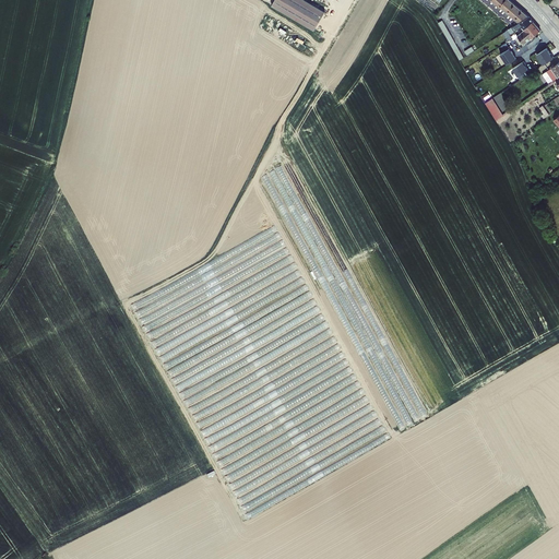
[(325,12),(304,0),(275,0),(272,7),(313,32),(325,12)]
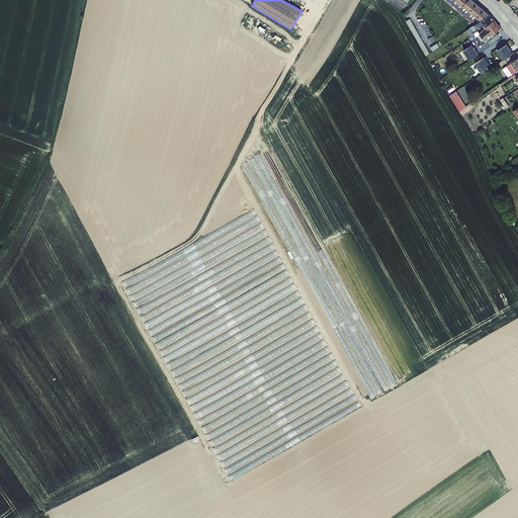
[(464,0),(459,6),(463,10),(471,0),(464,0)]
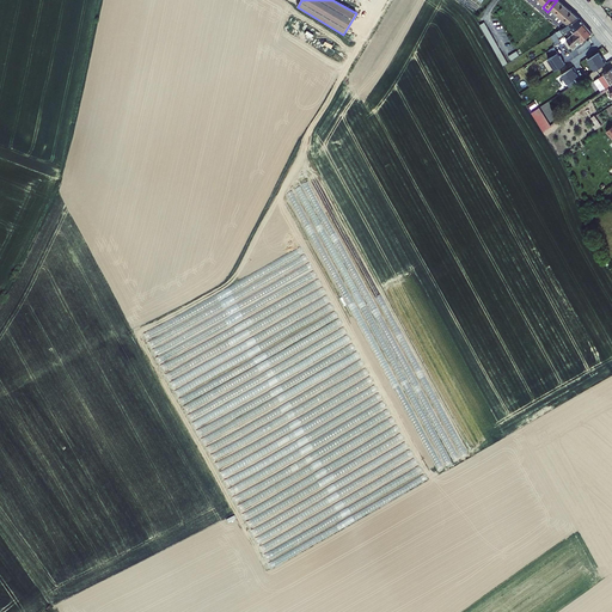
[(557,0),(548,12),(552,16),(564,1),(562,0),(557,0)]
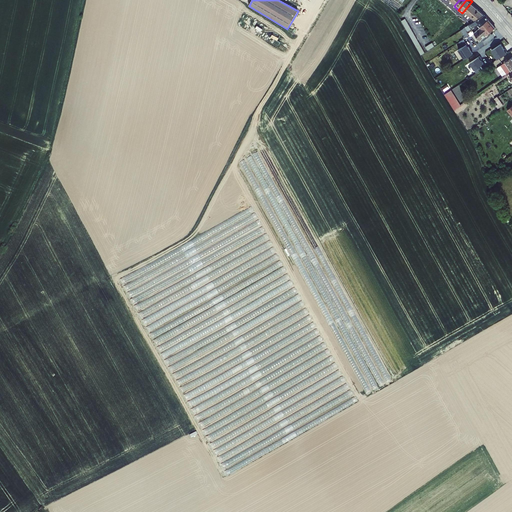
[(462,13),(466,16),(476,5),(472,1),(462,13)]
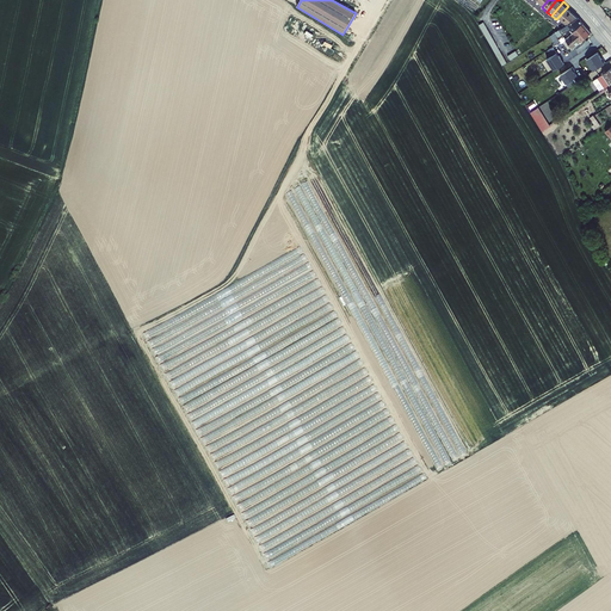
[(556,19),(561,23),(572,10),(568,6),(556,19)]
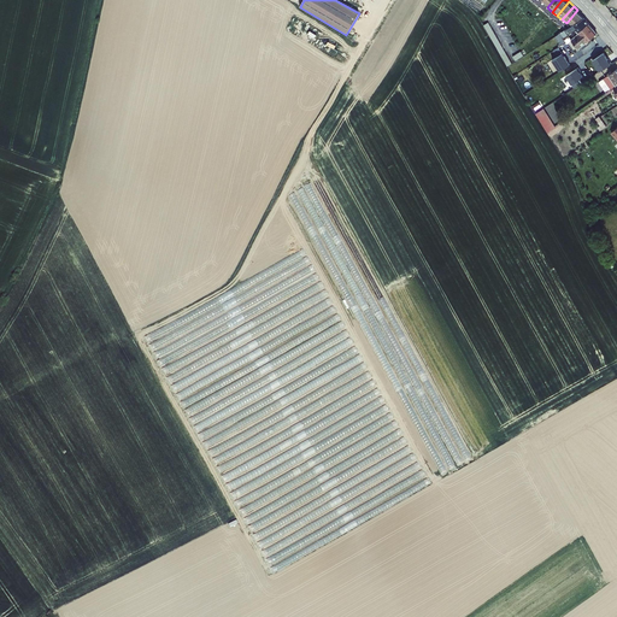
[(566,23),(569,25),(583,16),(581,13),(577,10),(566,23)]
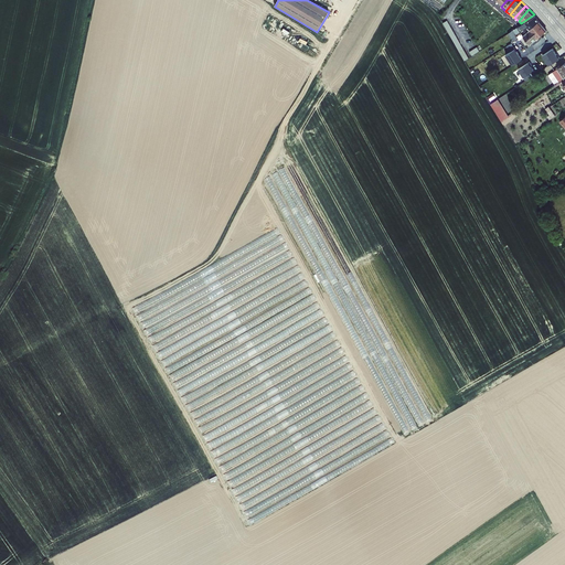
[(509,32),(516,40),(521,38),(520,35),(523,32),(522,30),(529,25),(532,23),(534,25),(536,23),(536,22),(539,20),(534,14),(521,23),(509,32)]
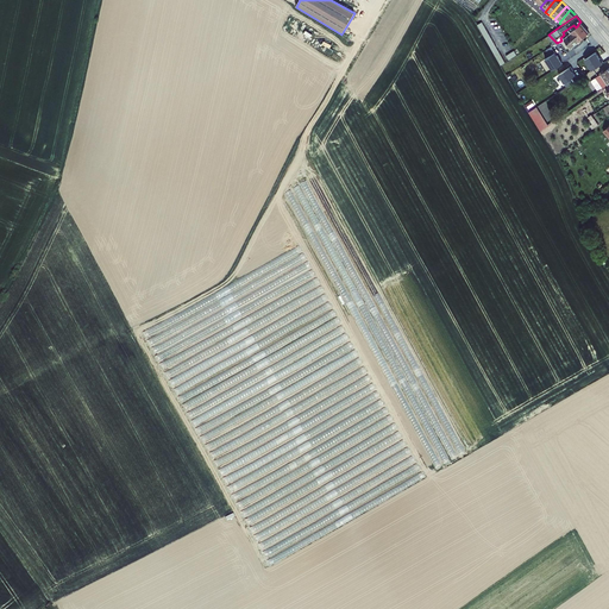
[(477,24),(502,66),(506,62),(482,22),(477,24)]
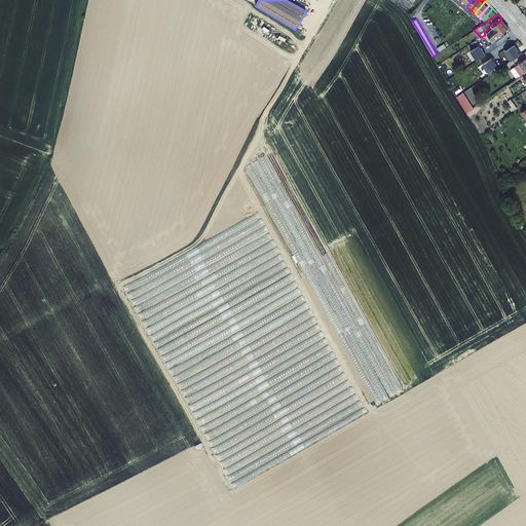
[(504,22),(501,19),(499,21),(499,22),(497,24),(495,22),(492,24),(494,27),(495,27),(495,28),(498,25),(499,26),(504,22)]
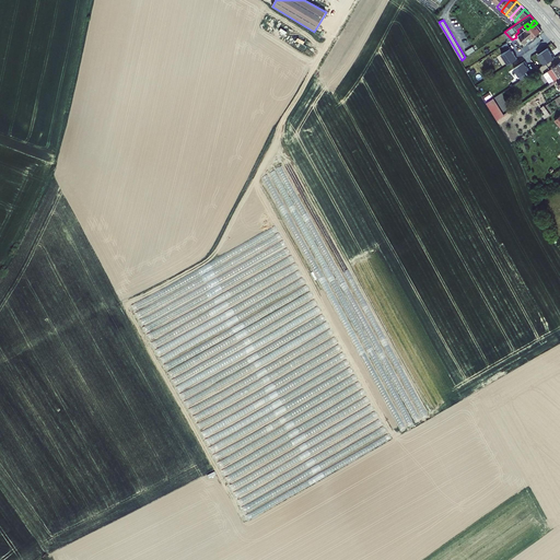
[(541,28),(537,23),(532,27),(531,26),(527,30),(527,28),(526,28),(521,34),(520,35),(524,41),(541,28)]
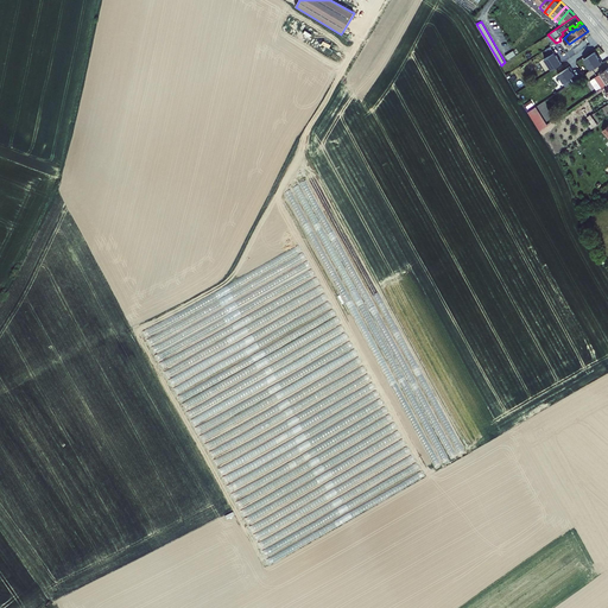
[(583,57),(590,68),(602,59),(600,56),(599,57),(594,50),(583,57)]
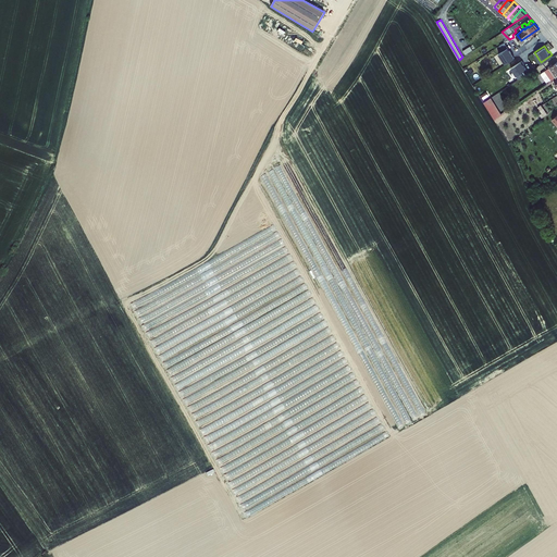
[(505,64),(515,58),(508,48),(498,53),(505,64)]
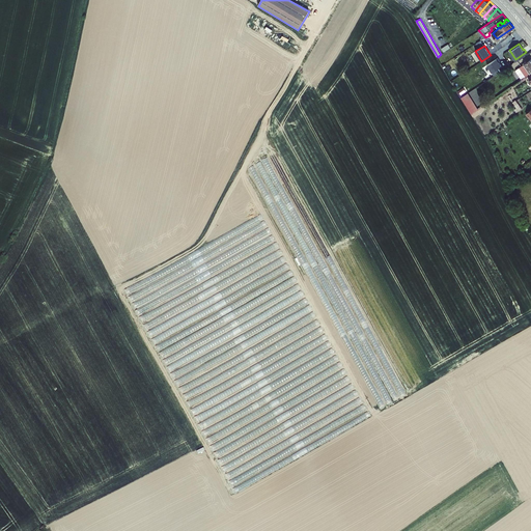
[(498,57),(488,63),(494,73),(504,66),(498,57)]
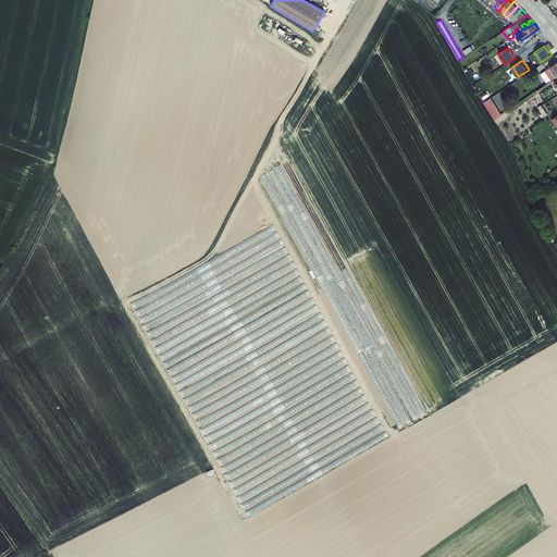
[(546,82),(556,74),(556,61),(541,72),(541,73),(546,82)]
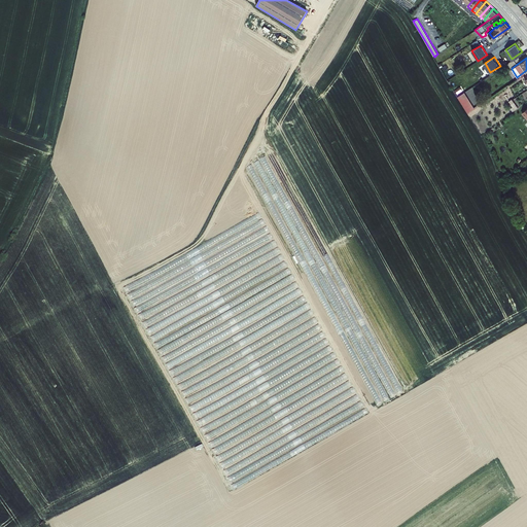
[(463,91),(457,95),(468,112),(475,108),(463,91)]
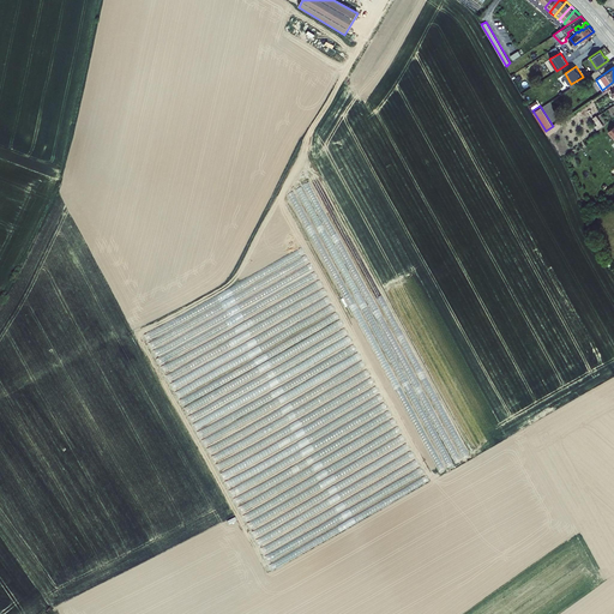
[(599,115),(605,124),(611,119),(605,110),(599,115)]
